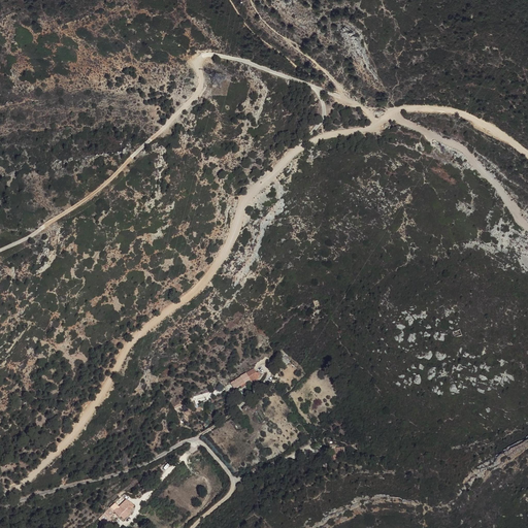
[(236,386),(251,375),(246,370),(232,380),(236,386)]
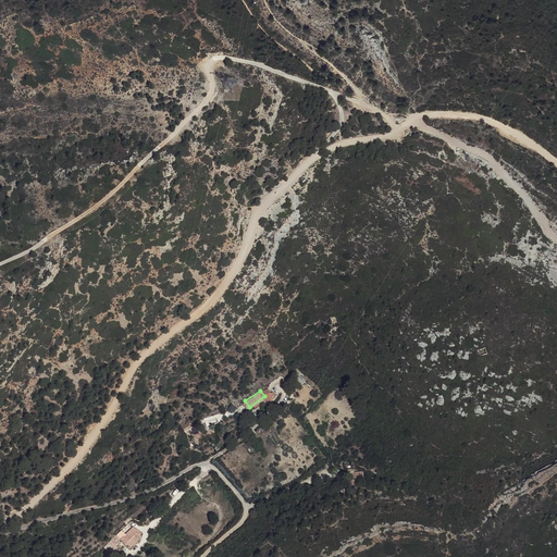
[(356,469),(349,471),(351,477),(357,475),(358,475),(358,477),(363,477),(363,468),(356,469)]
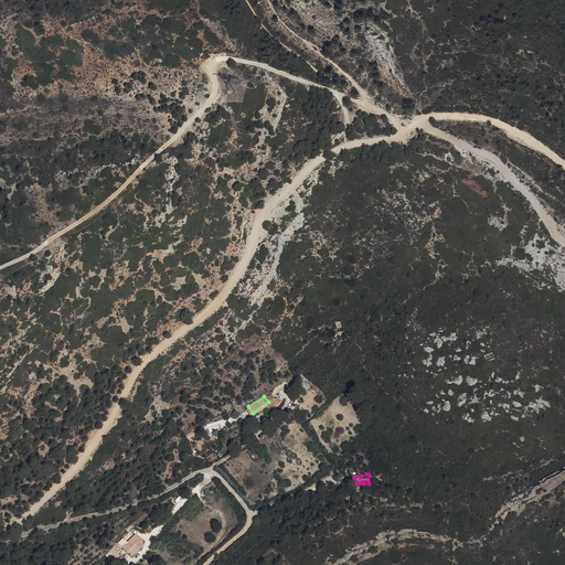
[(128,547),(132,543),(138,537),(132,533),(121,544),(127,550),(128,547)]
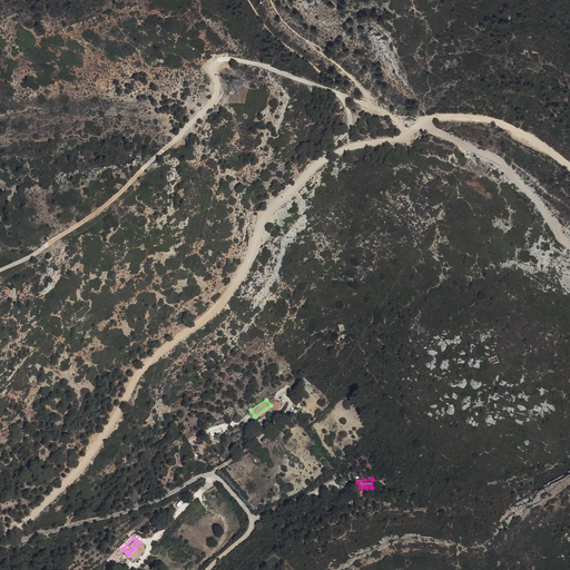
[(139,552),(134,548),(129,552),(134,557),(139,552)]
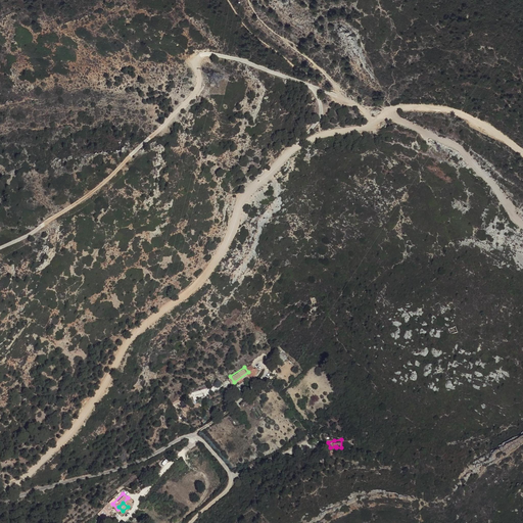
[(111,522),(113,522),(119,519),(116,517),(116,516),(110,509),(104,516),(111,522)]
